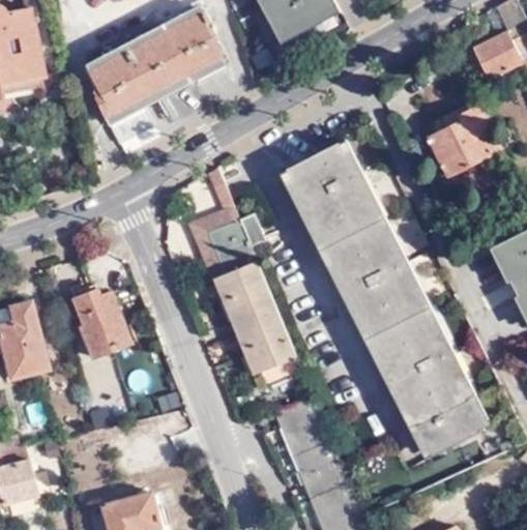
[(333,0),(256,0),(290,60),(349,28),(333,0)]
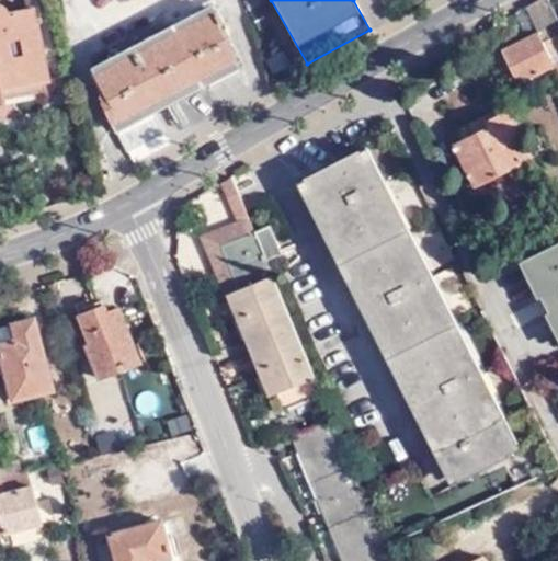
[(538,0),(522,10),(535,36),(548,60),(557,55),(557,23),(546,0),(538,0)]
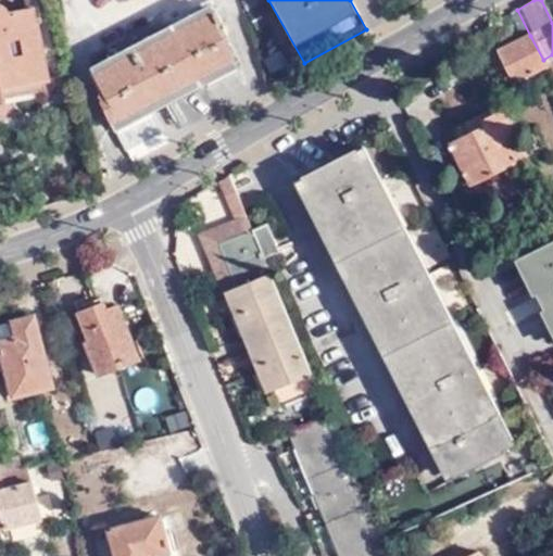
[(0,80),(40,74),(44,73),(28,1),(3,7),(1,3),(0,2),(0,80)]
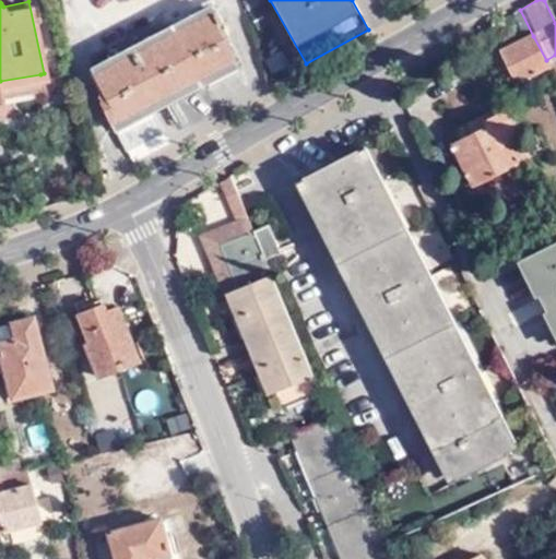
[(215,13),(210,3),(170,24),(107,56),(113,66),(96,74),(93,76),(104,96),(98,98),(101,103),(99,103),(111,126),(234,63),(225,46),(227,45),(223,38),(226,37),(223,31),(224,31),(215,13)]
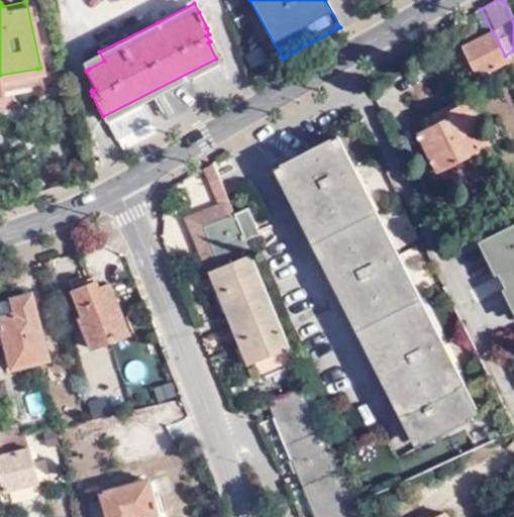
[(471,81),(509,63),(507,61),(505,56),(493,33),(457,52),(471,81)]
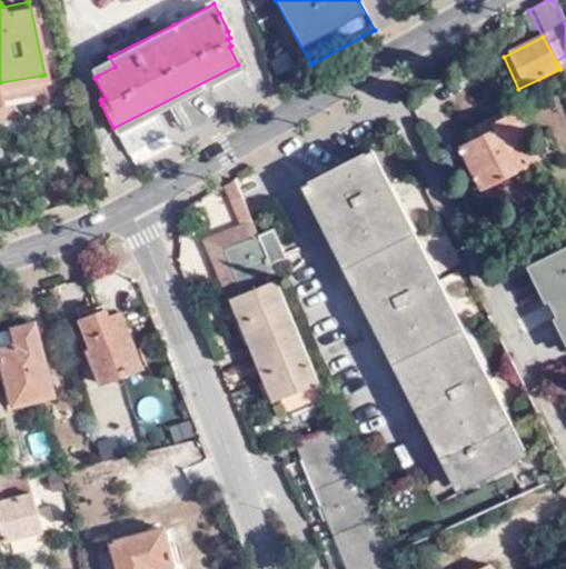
[(241,71),(238,65),(113,128),(116,135),(152,116),(241,71)]
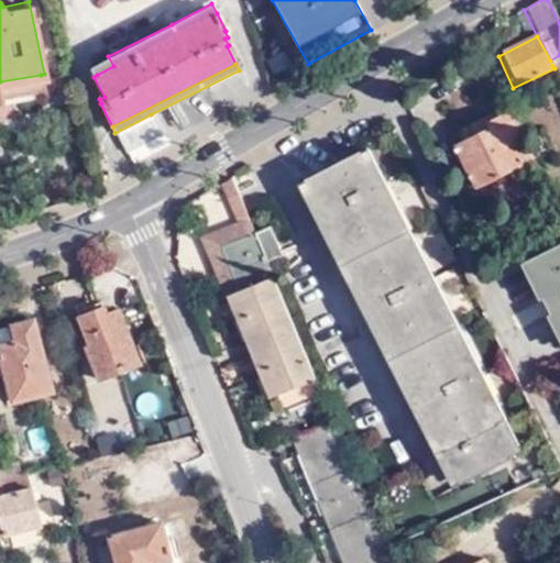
[(41,75),(0,81),(0,92),(42,83),(41,75)]
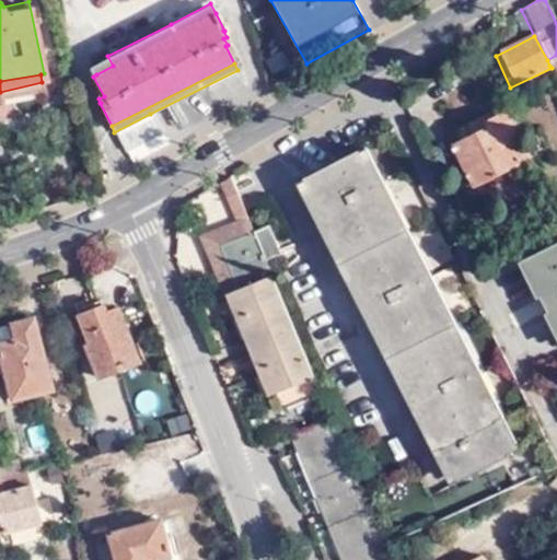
[(505,112),(502,106),(486,114),(488,119),(505,112)]
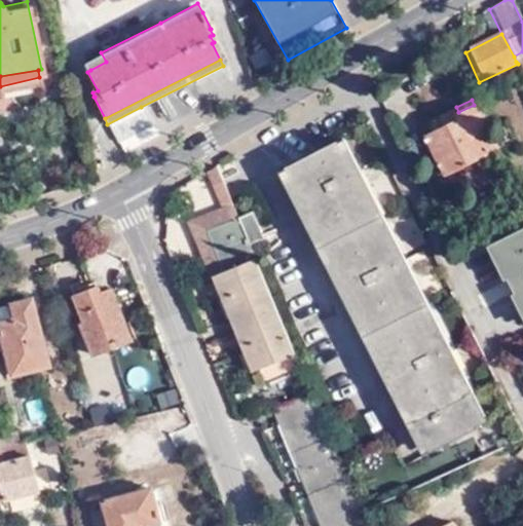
[(474,105),(458,112),(456,107),(420,124),(443,174),(494,149),(474,105)]
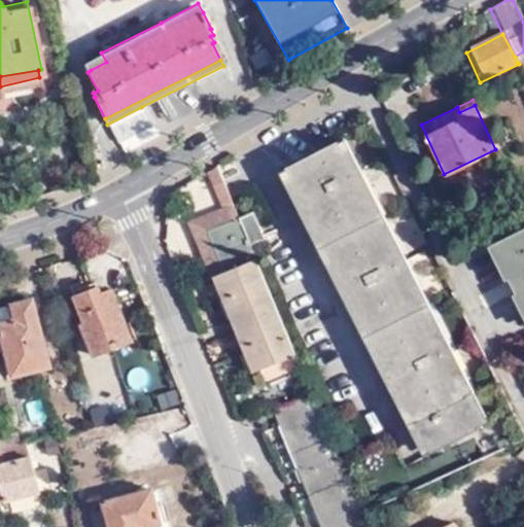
[(141,107),(107,125),(115,142),(149,124),(141,107)]
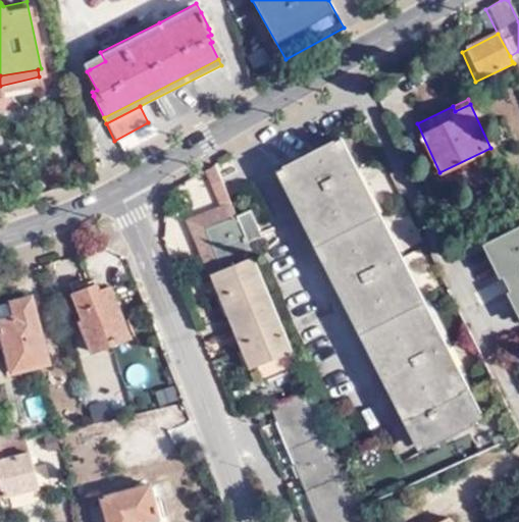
[(338,149),(330,152),(354,200),(361,196),(338,149)]
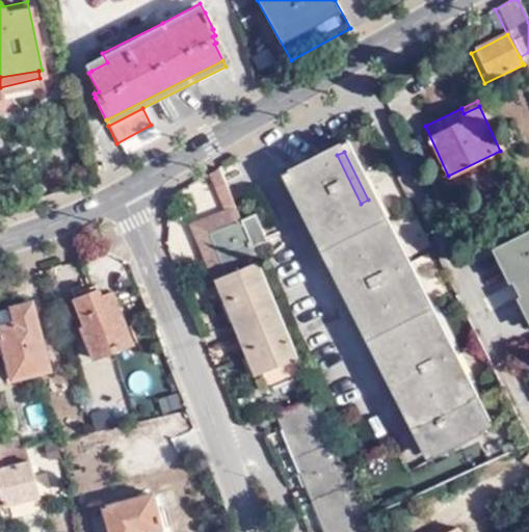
[(405,298),(384,251),(361,204),(337,155),(302,171),(441,453),(473,435),(452,392),(428,344),(405,298)]
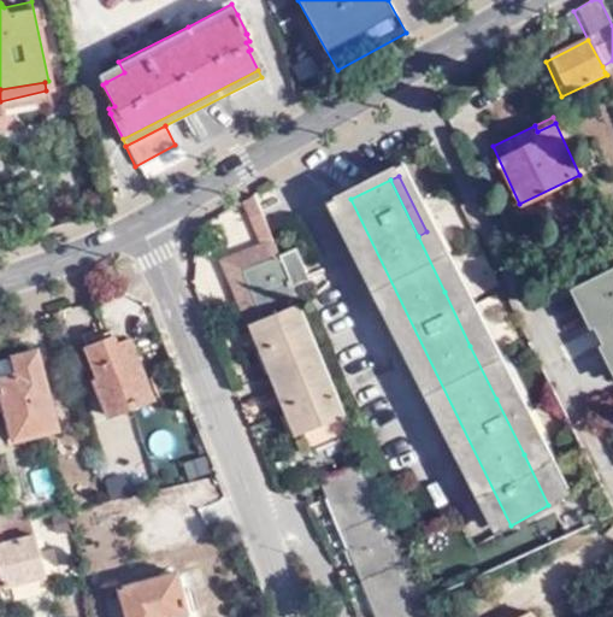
[(261,247),(273,242),(260,211),(248,216),(261,247)]
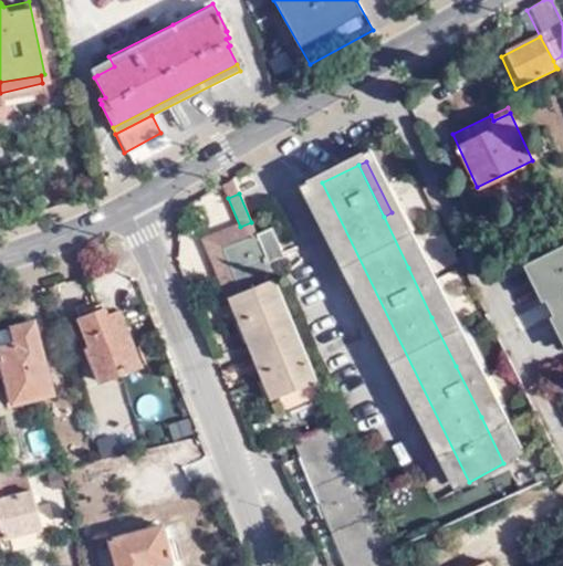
[(392,212),(384,217),(408,268),(417,263),(392,212)]
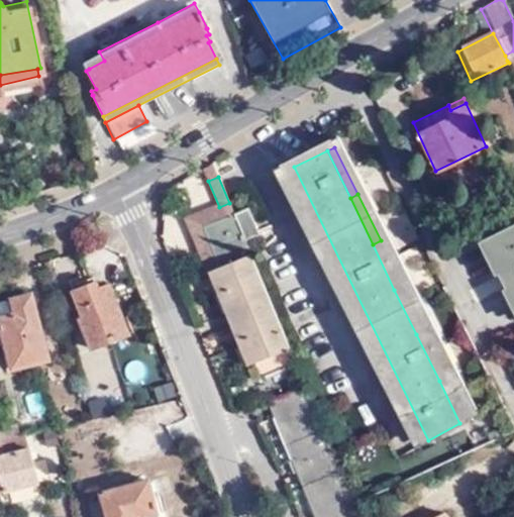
[(297,365),(245,240),(234,216),(229,203),(219,207),(186,221),(207,272),(208,273),(217,269),(223,288),(231,306),(236,319),(246,342),(253,362),(262,380),(297,365)]
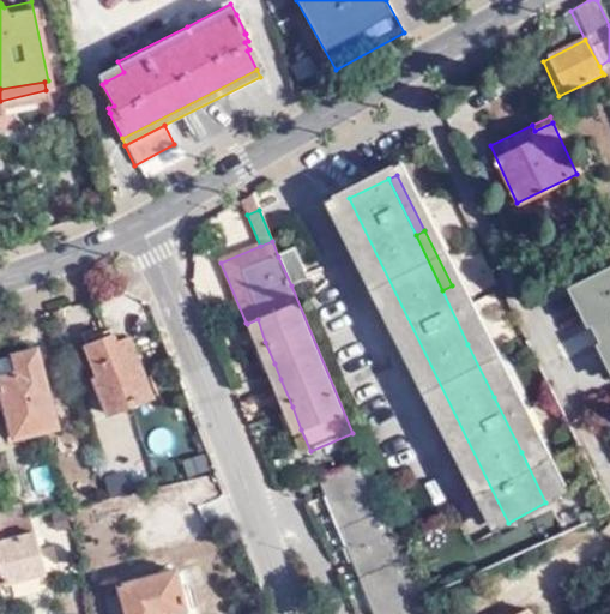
[(295,250),(278,257),(291,286),(307,280),(295,250)]
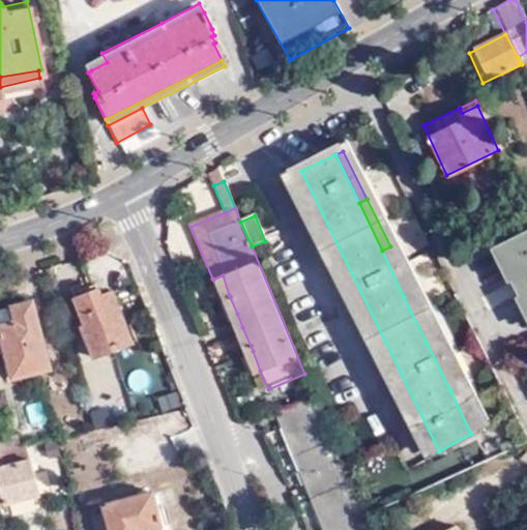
[(526,226),(493,242),(526,312),(526,226)]
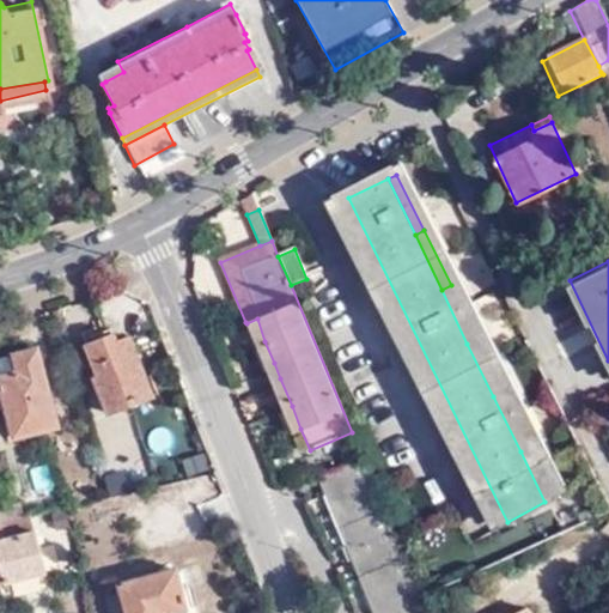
[(442,290),(467,344),(477,339),(451,285),(442,290)]
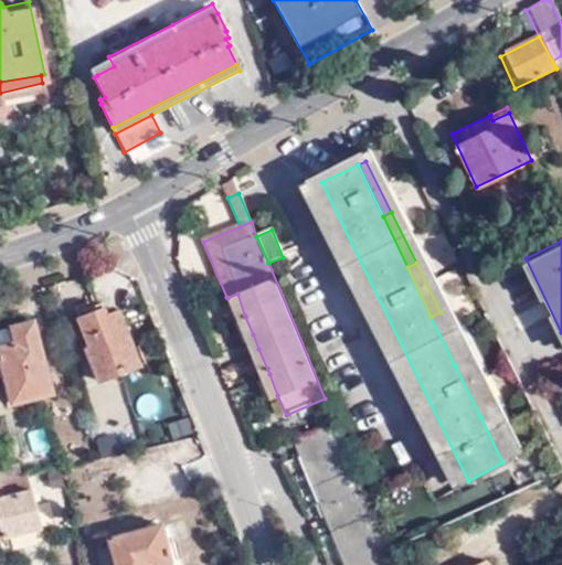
[(244,315),(237,294),(228,298),(235,318),(244,315)]
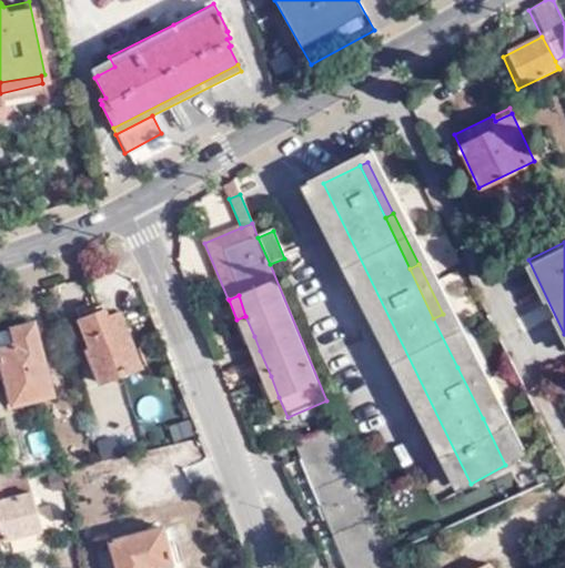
[(92,298),(72,306),(88,347),(83,348),(97,383),(138,367),(115,312),(104,316),(99,304),(94,305),(92,298)]
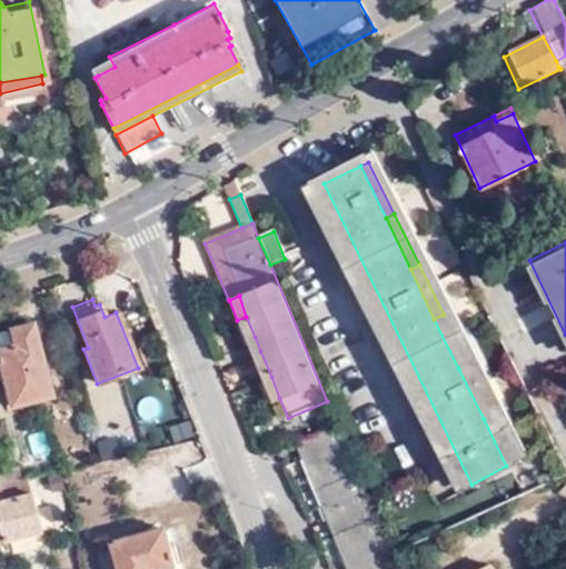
[(434,319),(458,368),(467,362),(444,315),(434,319)]
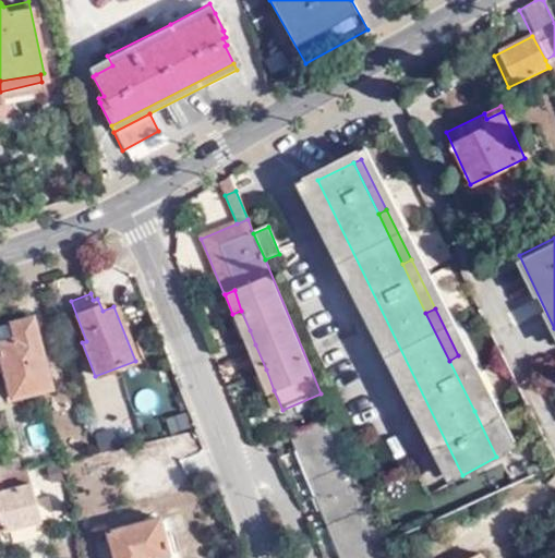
[(241,311),(232,314),(241,334),(250,330),(241,311)]
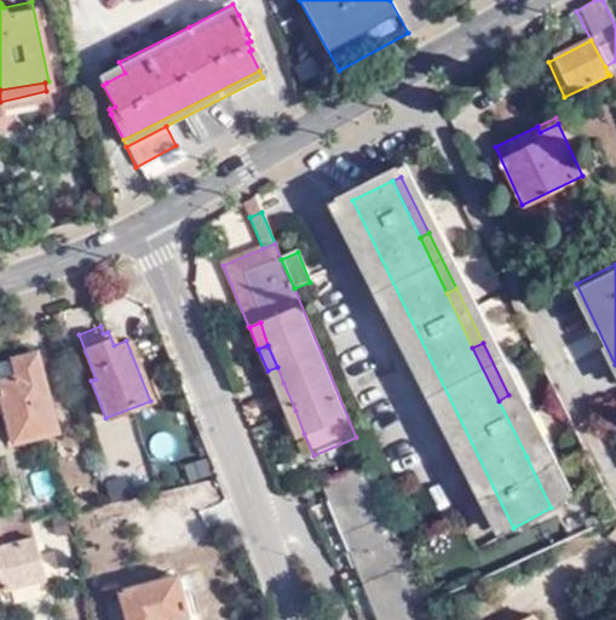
[(0,399),(1,399),(12,442),(56,431),(38,351),(11,357),(15,375),(0,379),(0,399)]
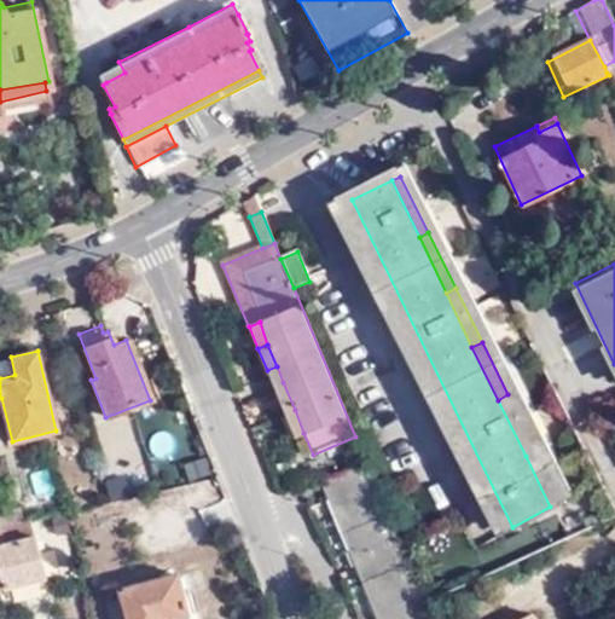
[(295,410),(283,382),(273,386),(284,414),(295,410)]
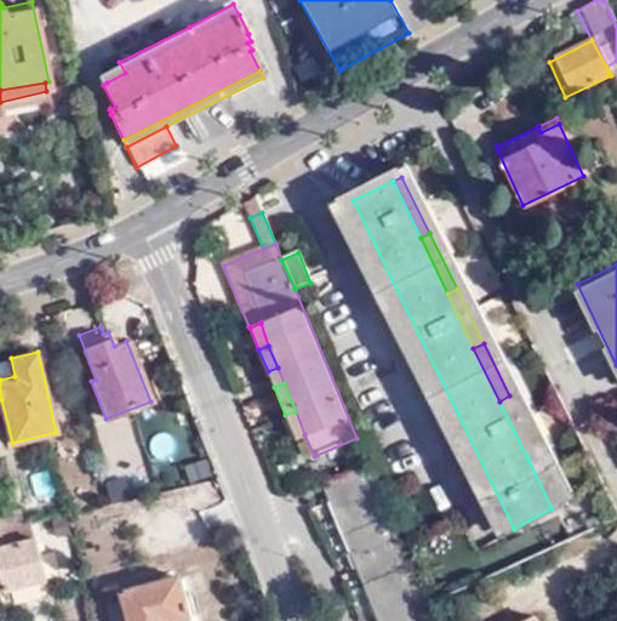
[(500,402),(527,457),(537,453),(509,396),(500,402)]
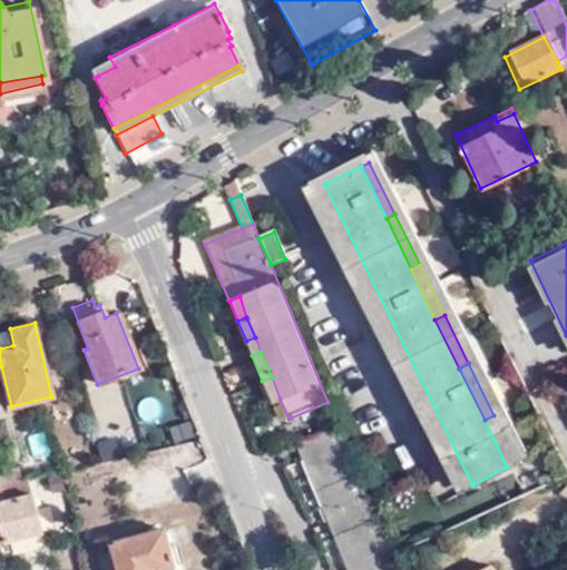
[(270,402),(280,399),(272,377),(262,381),(270,402)]
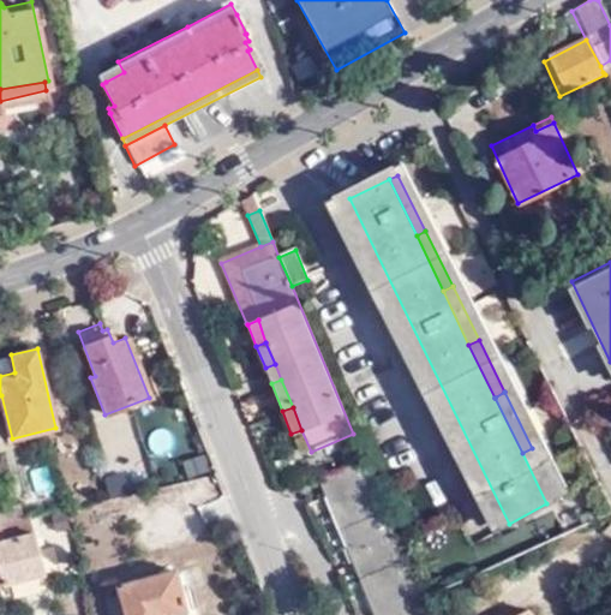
[(556,500),(532,448),(522,453),(546,503),(556,500)]
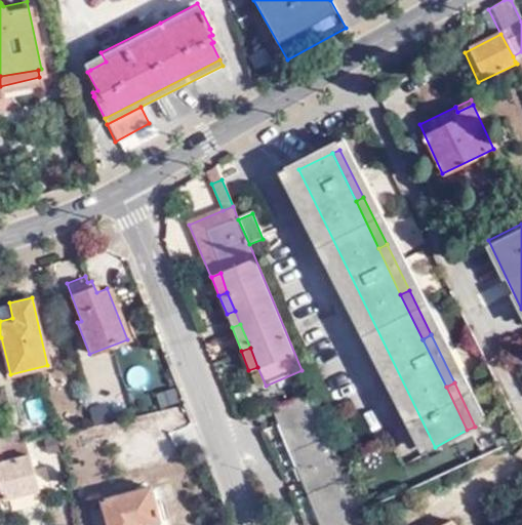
[(276,409),(323,524),(362,524),(309,395),(276,409)]
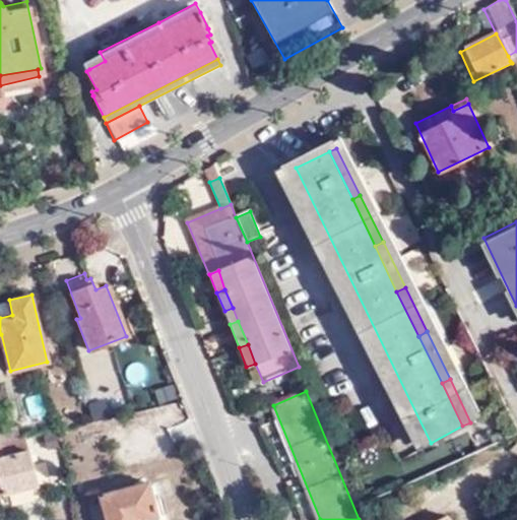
[(14,426),(0,430),(0,445),(2,451),(20,444),(14,426)]
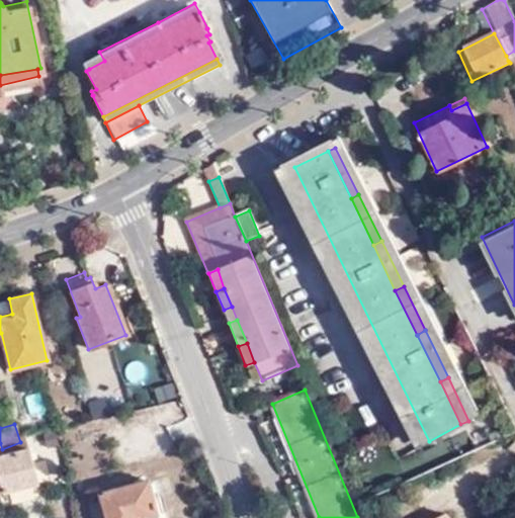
[(1,458),(0,455),(0,487),(2,493),(36,484),(29,451),(1,458)]
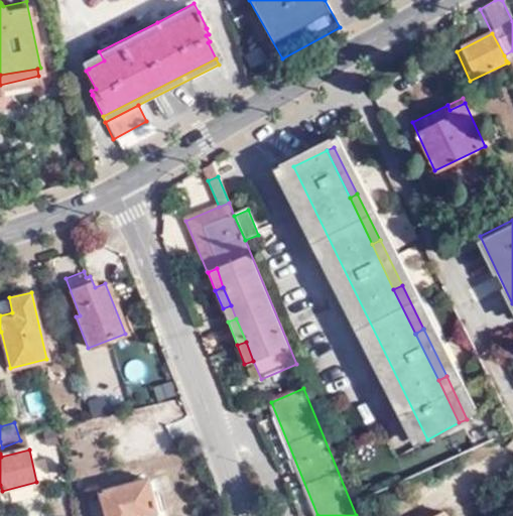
[(89,515),(141,515),(158,512),(154,495),(149,496),(145,480),(97,493),(99,501),(87,504),(89,515)]
